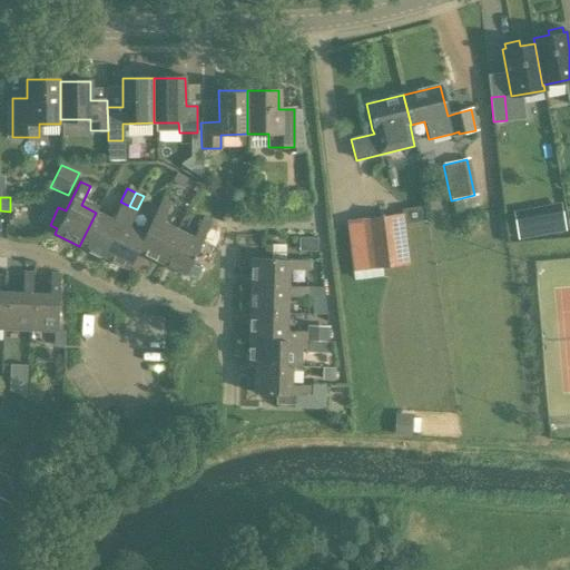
[(172,204),(163,199),(144,235),(145,235),(137,252),(128,271),(137,253),(160,264),(177,231),(161,222),(172,204)]
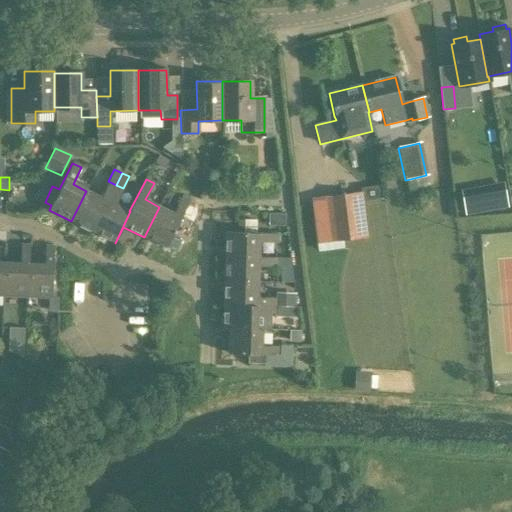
[(108,181),(100,197),(86,191),(71,221),(93,232),(116,185),(108,181)]
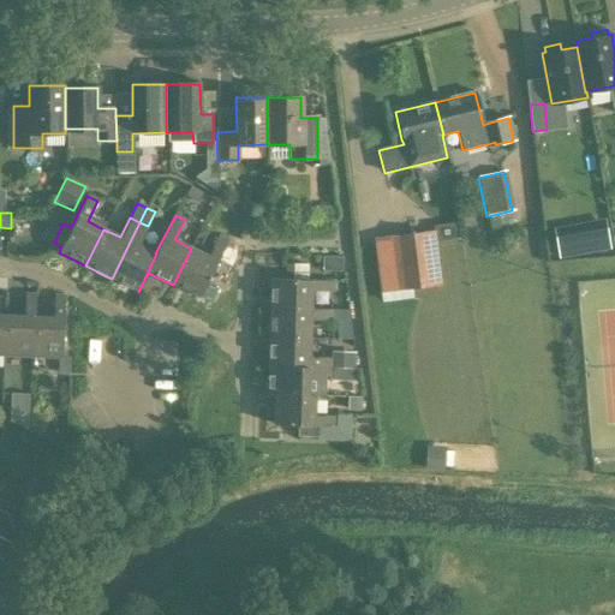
[(139,222),(112,279),(138,292),(148,272),(156,254),(155,254),(138,246),(148,226),(139,222)]
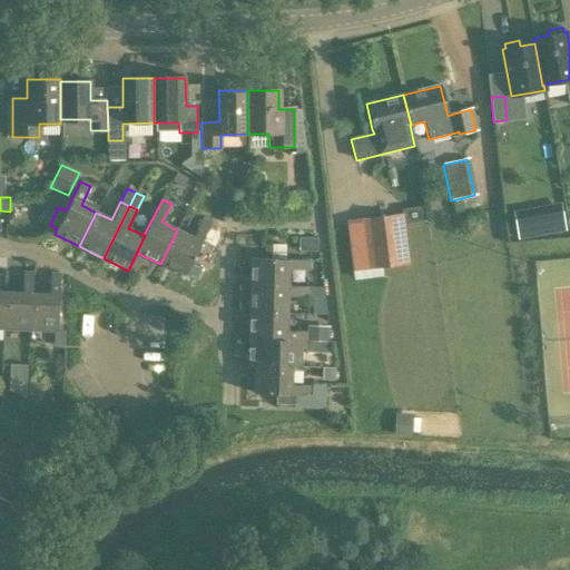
[(566,234),(561,210),(532,216),(537,238),(566,234)]
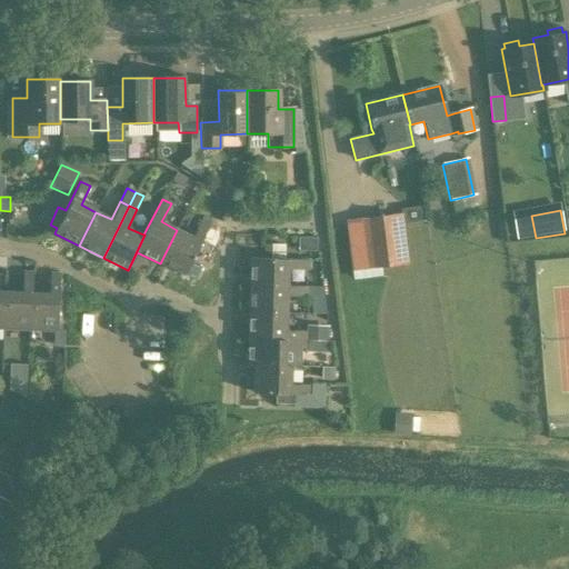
[(367,257),(368,268),(407,262),(401,216),(386,218),(361,221),(366,258),(367,257)]
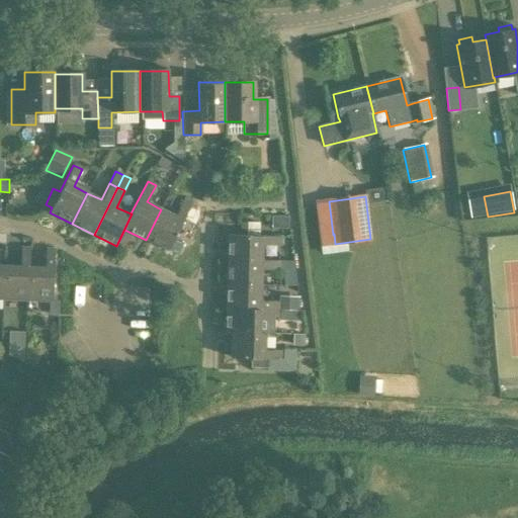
[(161,209),(146,240),(168,251),(185,218),(192,221),(199,207),(183,199),(175,216),(161,209)]
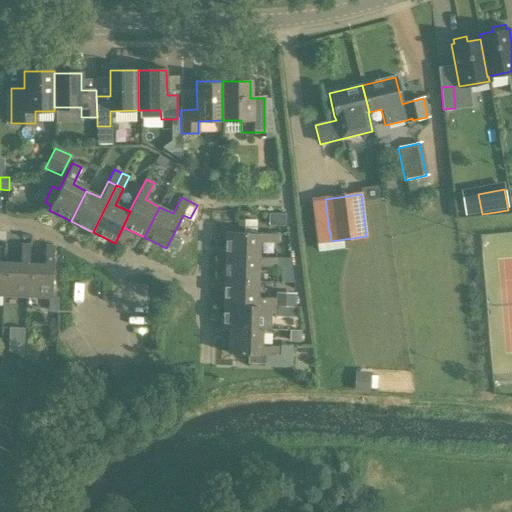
[(247,230),(289,227),(288,212),(246,215),(247,230)]
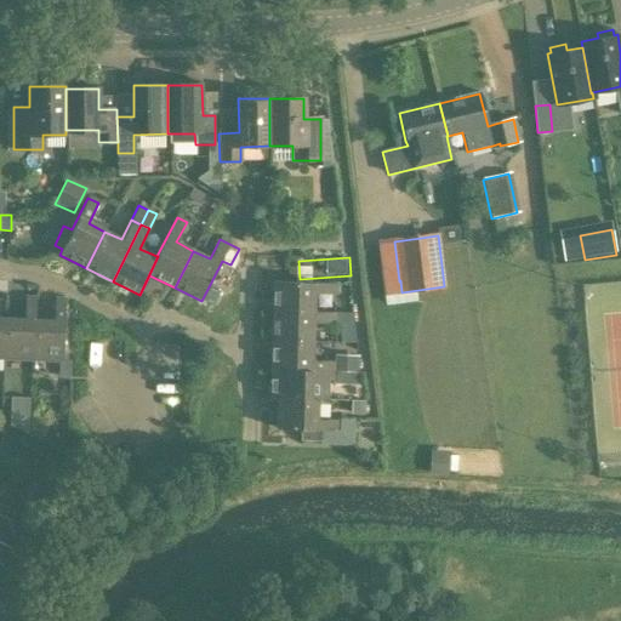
[(272,312),(335,313),(312,312),(313,295),(336,296),(336,284),(272,283),(272,312)]
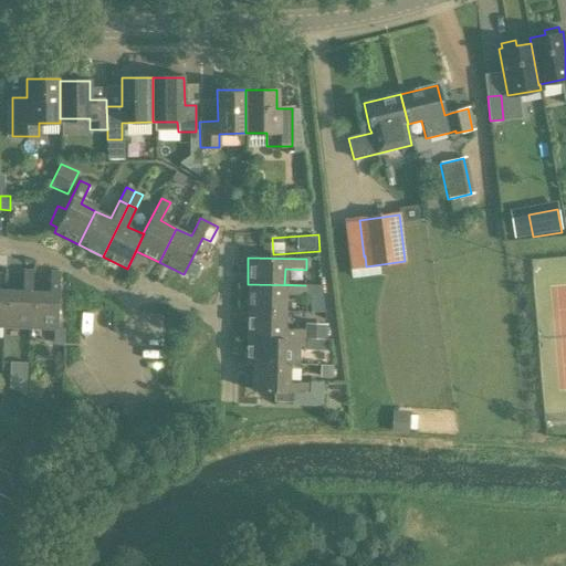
[(3,327),(30,328),(31,292),(33,292),(33,291),(32,291),(33,271),(23,271),(22,291),(4,291),(3,327)]
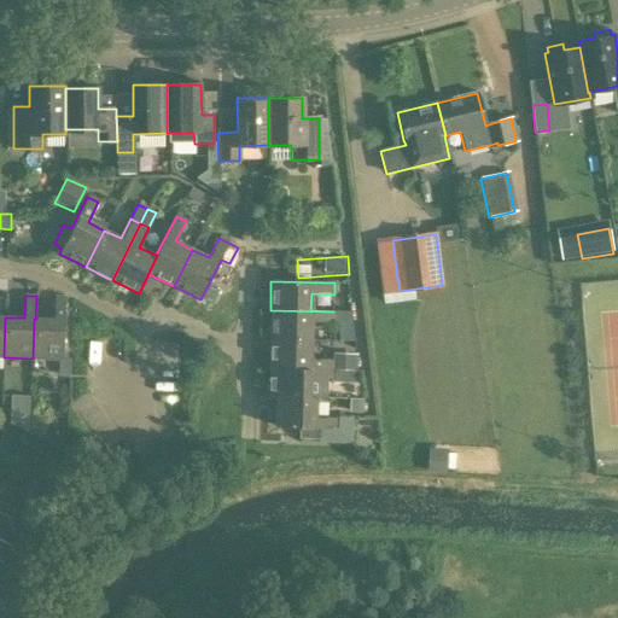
[(62,360),(65,298),(54,297),(53,319),(36,318),(36,319),(34,319),(33,359),(62,360)]
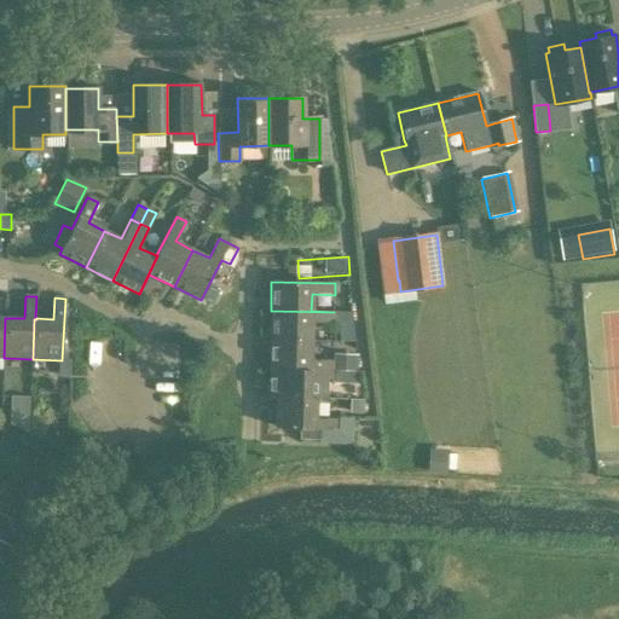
[(334,323),(334,312),(271,311),(270,340),(311,341),(311,322),(334,323)]
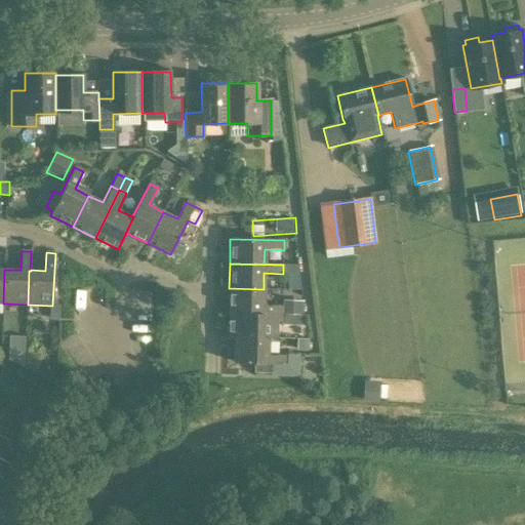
[(264,289),(229,288),(228,313),(281,315),(282,314),(282,306),(263,305),(264,289)]
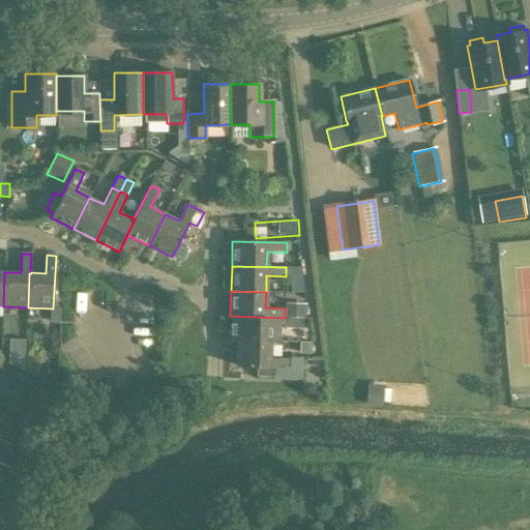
[(284,326),(284,318),(230,316),(229,341),(264,342),(265,326),(284,326)]
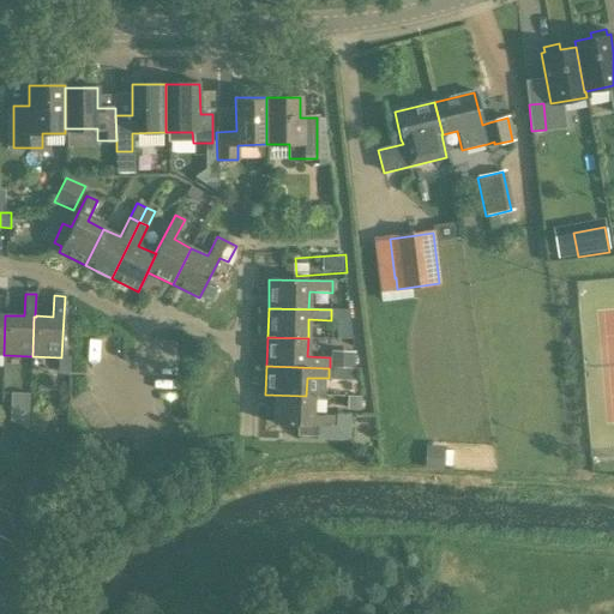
[(355,368),(330,367),(329,368),(329,378),(329,380),(357,380),(355,368)]
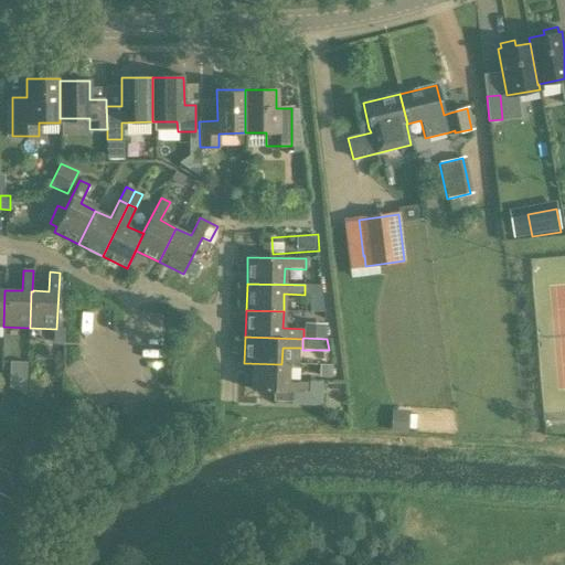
[(11,390),(28,390),(29,361),(12,360),(11,390)]
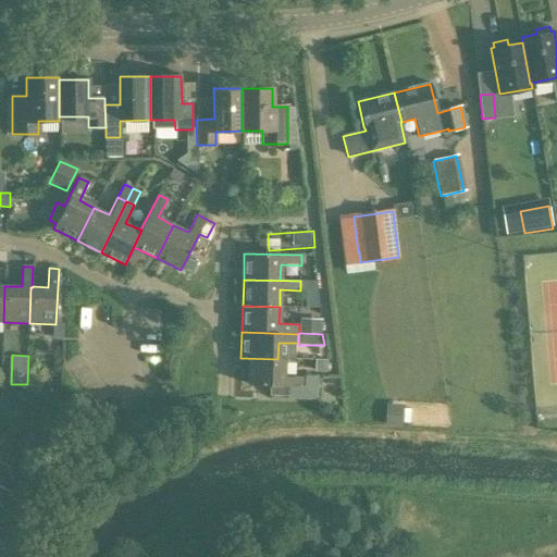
[(304,387),(304,378),(284,376),(284,359),(277,359),(240,358),(240,359),(248,359),(247,385),(270,386),(270,395),(289,395),(289,398),(317,398),(317,375),(306,375),(306,387),(304,387)]
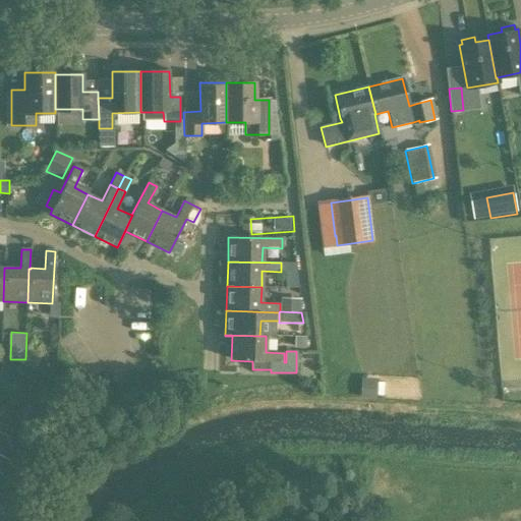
[(367,520),(366,508),(351,510),(352,520),(367,520)]
